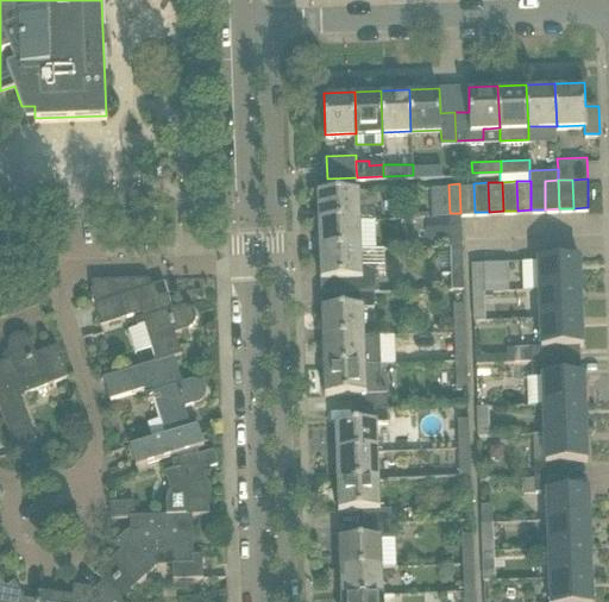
[(475,212),(473,183),(459,183),(460,213),(475,212)]
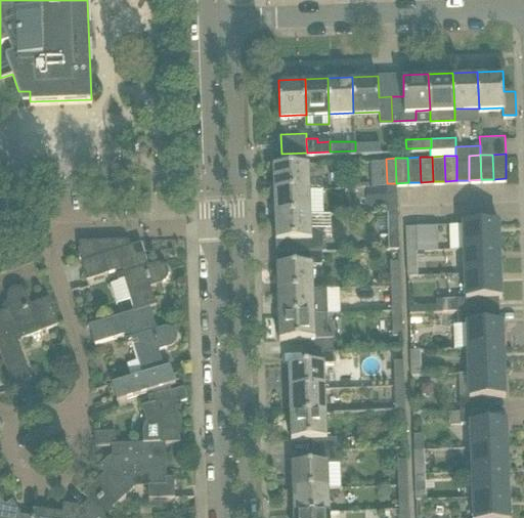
[(309,176),(309,162),(273,163),(273,188),(309,187),(323,186),(322,176),(309,176)]
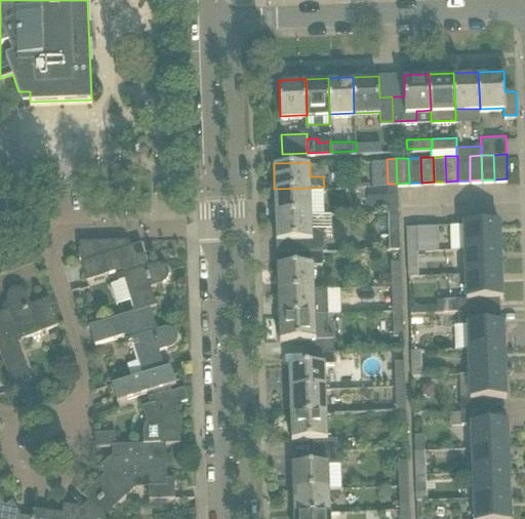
[(388,184),(389,209),(398,209),(397,184),(388,184)]
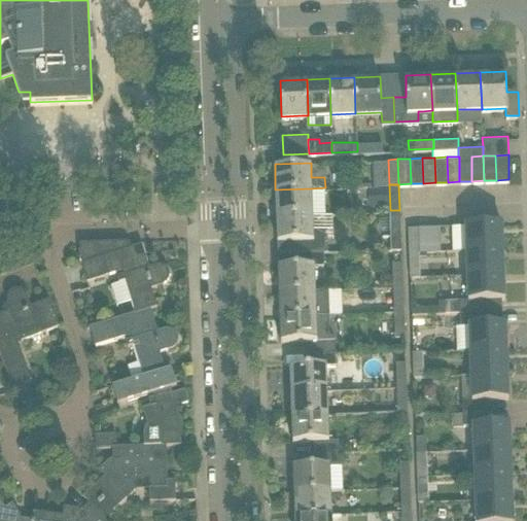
[(312,213),(311,188),(275,189),(276,214),(312,213)]
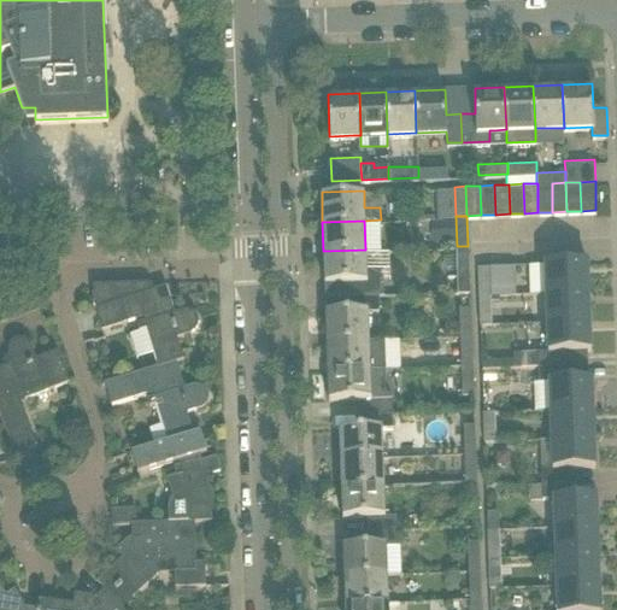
[(469,289),(468,246),(457,246),(458,289),(469,289)]
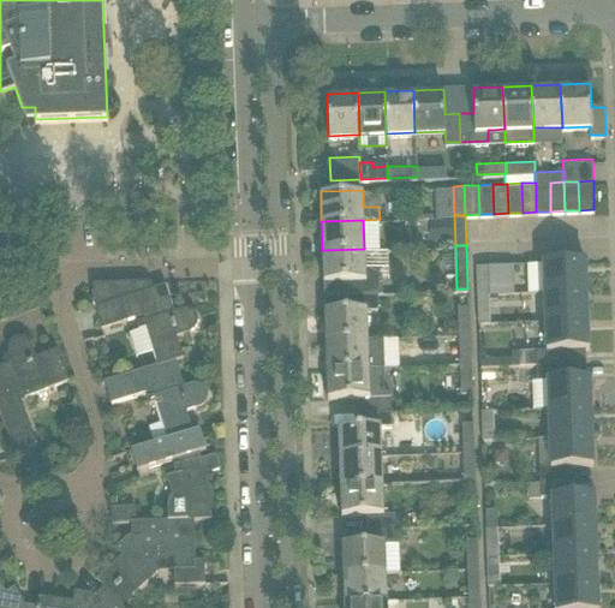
[(378,270),(369,266),(365,266),(364,249),(322,250),(323,280),(348,279),(348,293),(377,292),(382,292),(382,274),(378,270)]
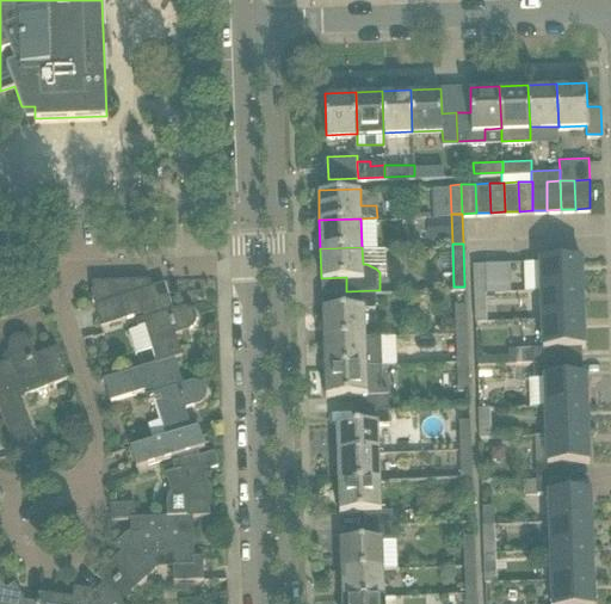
[(582,285),(581,256),(539,257),(541,287),(582,285)]
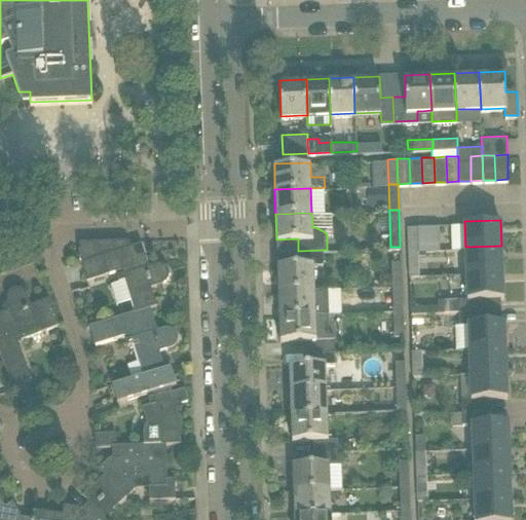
[(418,249),(417,224),(408,224),(409,249),(418,249)]
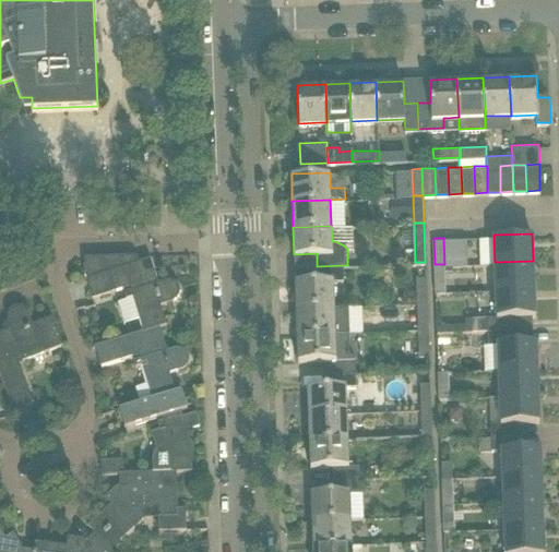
[(132,294),(143,327),(159,324),(166,322),(161,302),(171,299),(174,298),(175,297),(176,296),(178,295),(178,292),(179,290),(179,289),(179,287),(179,285),(179,284),(178,282),(177,280),(175,278),(174,278),(171,277),(170,277),(168,276),(166,277),(157,279),(151,254),(139,258),(138,253),(133,254),(133,252),(83,254),(84,268),(92,295),(129,284),(131,288),(125,289),(127,296),(132,294)]
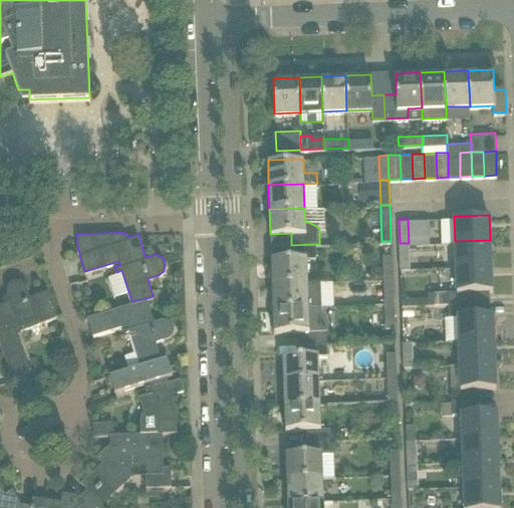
[(491,264),(490,240),(455,241),(456,265),(491,264)]
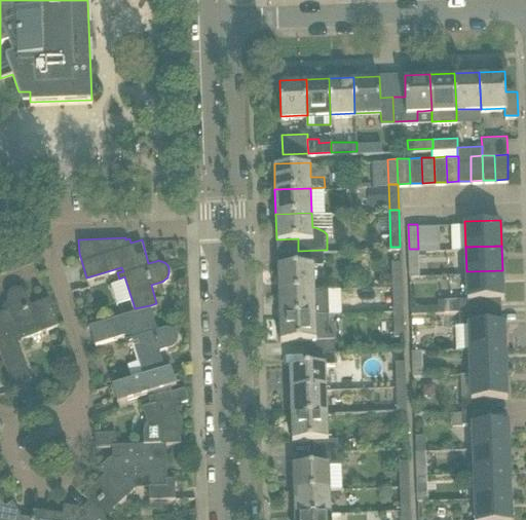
[(419,273),(418,249),(409,249),(409,273),(419,273)]
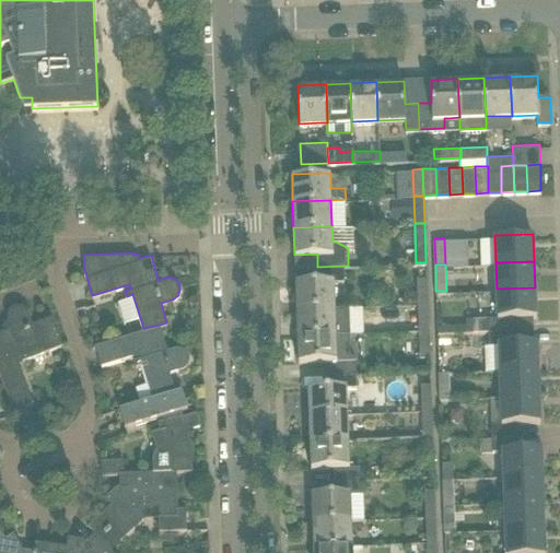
[(296,306),(335,305),(334,279),(343,279),(343,266),(317,267),(317,280),(295,280),(296,306)]
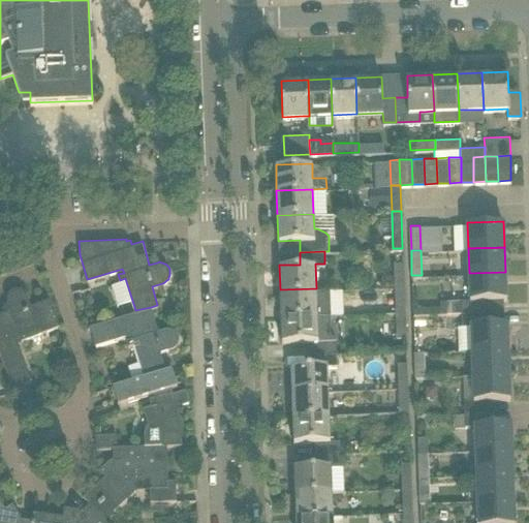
[(404,285),(403,260),(394,260),(395,285),(404,285)]
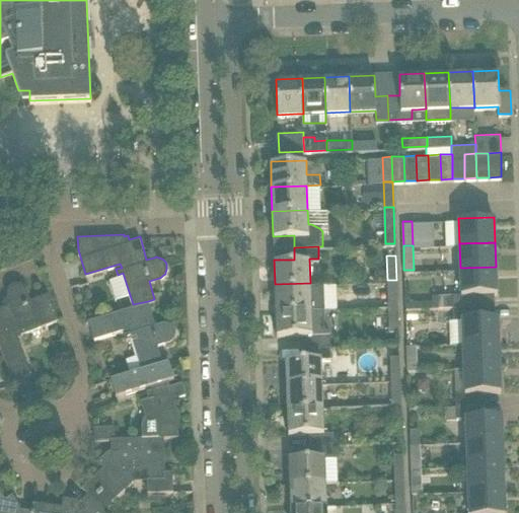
[(497,292),(496,267),(460,268),(461,292),(438,293),(438,305),(452,305),(476,304),(476,292),(497,292)]
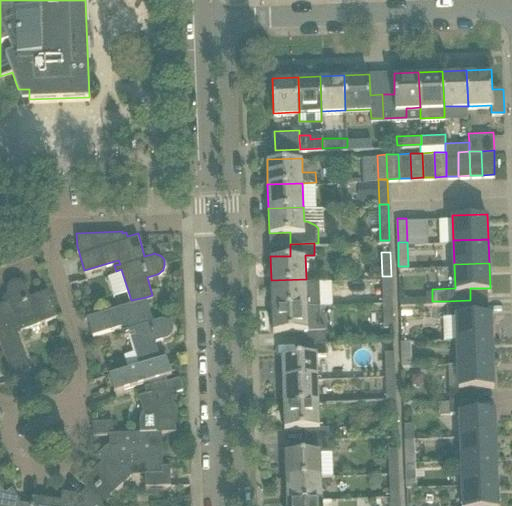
[(383,301),(392,300),(391,276),(382,276),(383,301)]
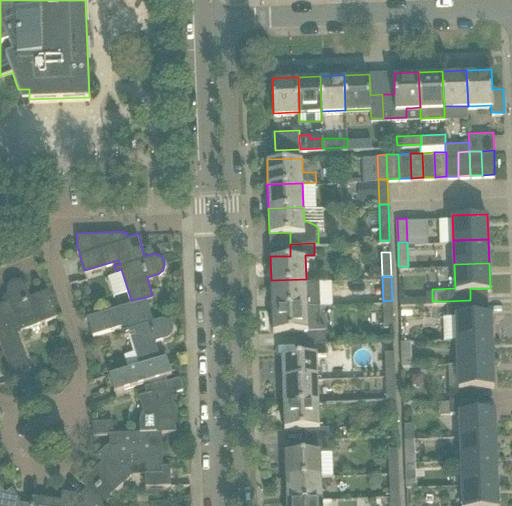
[(30,294),(26,284),(25,282),(24,281),(23,279),(22,278),(20,278),(19,277),(17,277),(15,277),(14,277),(12,278),(10,279),(9,280),(8,281),(7,282),(7,284),(6,286),(6,287),(6,289),(7,291),(9,297),(0,301),(0,339),(12,373),(31,366),(17,329),(57,314),(47,287),(30,294)]
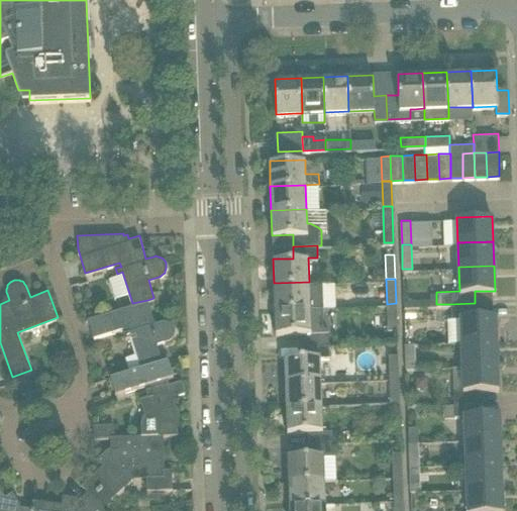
[(322,282),(309,282),(274,283),(275,308),(322,306),(322,282)]
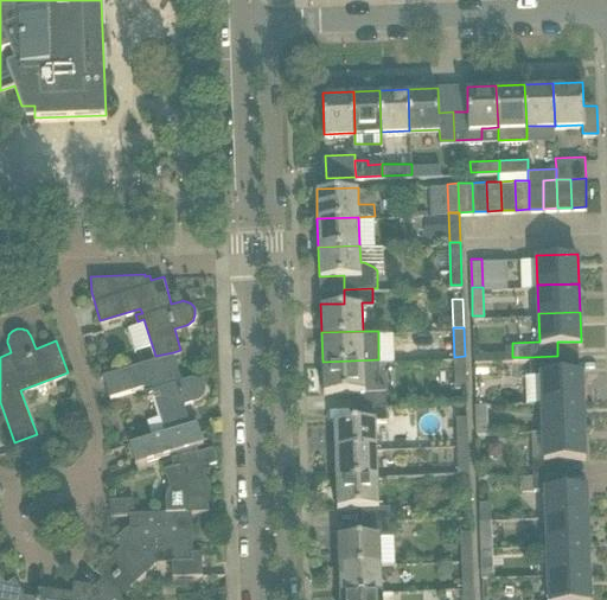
[(478,375),(496,375),(496,350),(478,350),(478,375)]
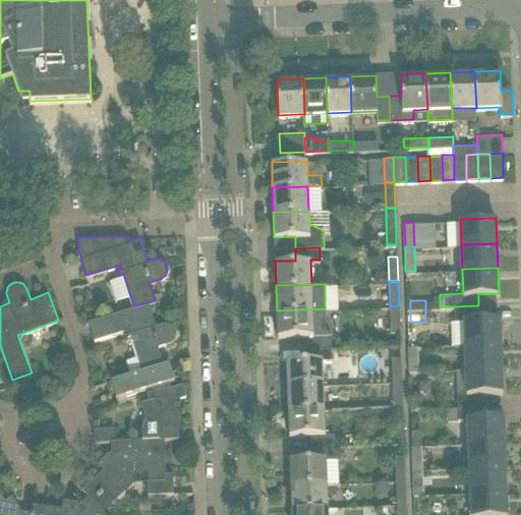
[(156,325),(149,302),(133,305),(88,320),(94,339),(124,330),(125,334),(124,334),(126,340),(132,338),(141,368),(163,362),(158,345),(170,342),(171,341),(173,340),(174,338),(175,337),(175,335),(176,334),(176,332),(176,330),(175,328),(174,327),(173,326),(172,324),(171,323),(169,323),(167,322),(166,322),(164,322),(156,325)]
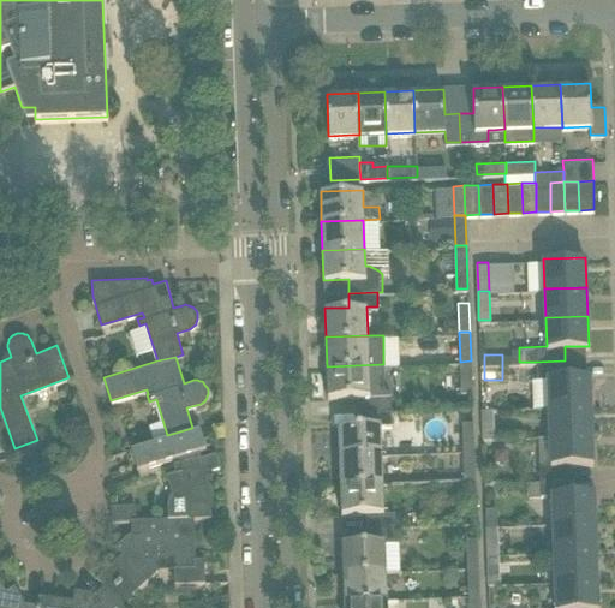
[(460,391),(472,389),(471,361),(460,362),(460,391)]
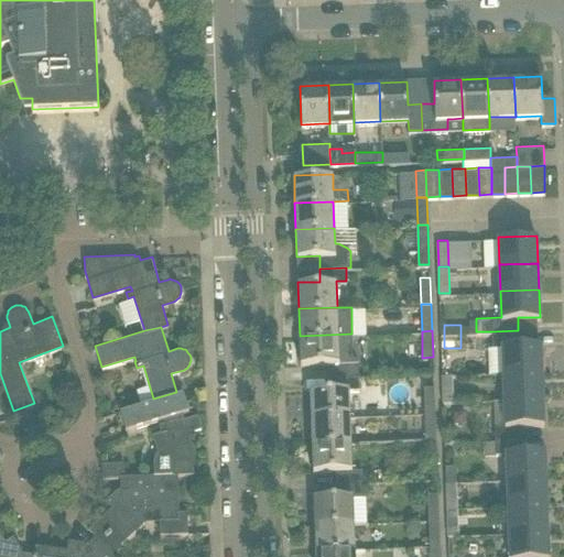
[(518,343),(518,330),(491,331),(491,345),(502,345),(503,371),(542,370),(541,342),(518,343)]
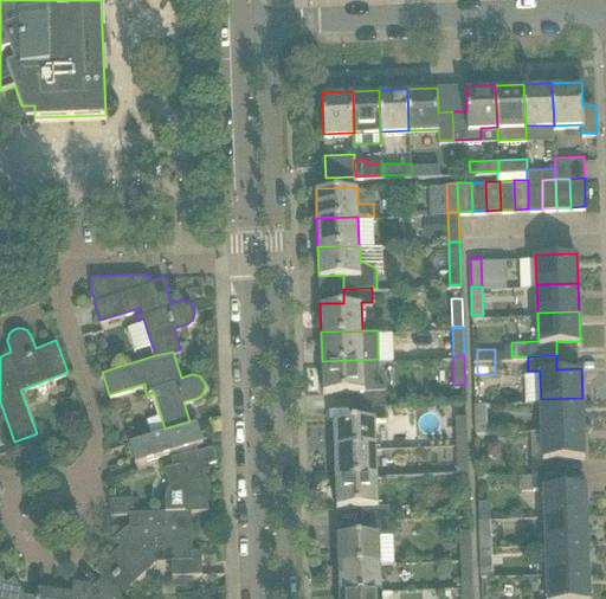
[(356,390),(356,404),(386,403),(385,387),(378,380),(378,360),(378,359),(322,361),(323,391),(356,390)]
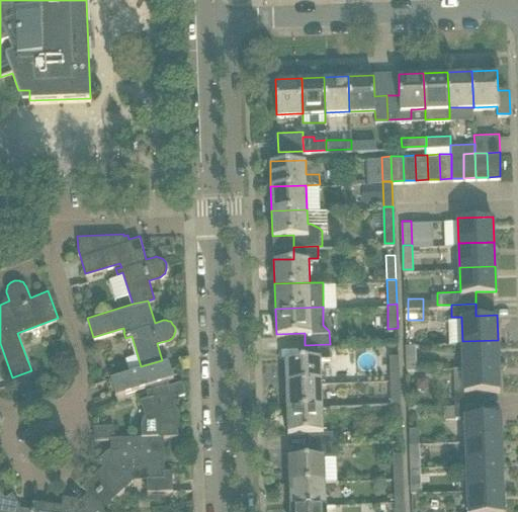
[(462,365),(498,364),(498,340),(462,341),(462,365)]
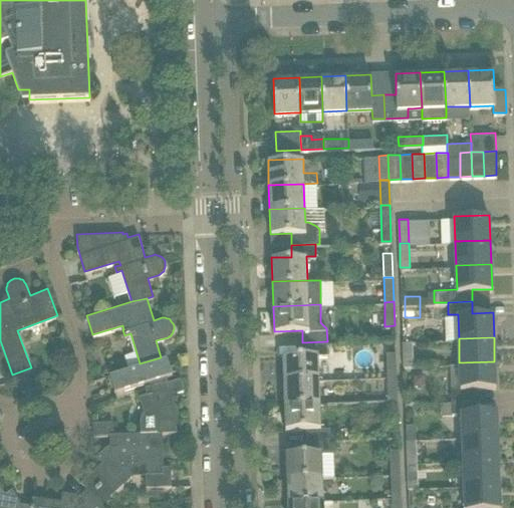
[(0,341),(12,374),(0,340),(0,341)]
